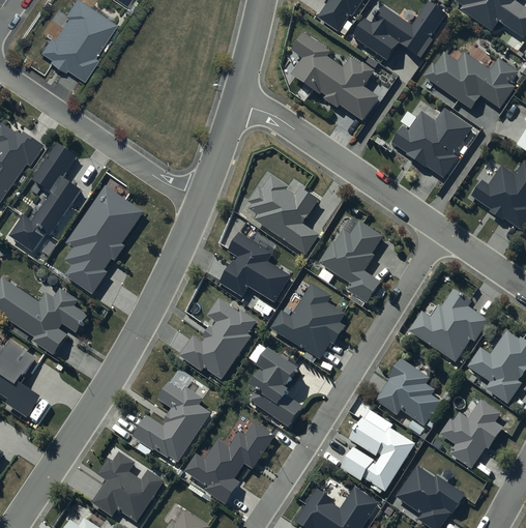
[(117,23),(81,0),(71,0),(63,12),(66,15),(53,35),(49,33),(38,49),(48,55),(47,58),(62,67),(63,65),(82,77),(117,23)]
